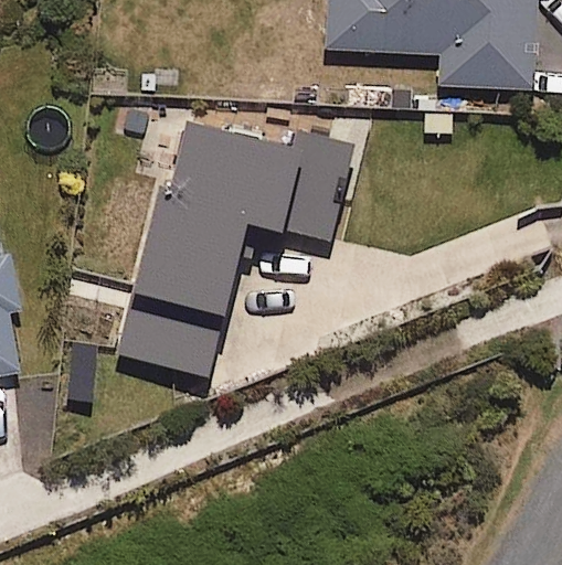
[(536,0),(329,0),(328,50),(441,54),(439,86),(533,89),(536,0)]
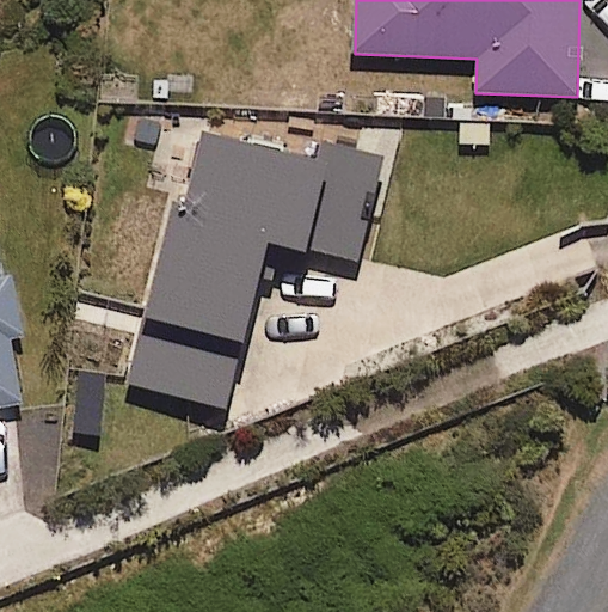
[(280,242),(362,261),(385,163),(392,164),(399,132),(363,123),(357,147),(326,140),(321,155),(207,128),(191,196),(170,191),(123,384),(227,409),(245,332),(257,335),(280,242)]
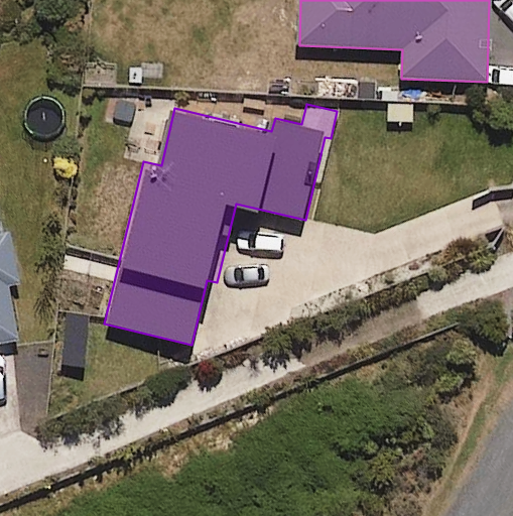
[(115,242),(131,161),(94,154),(78,235),(115,242)]
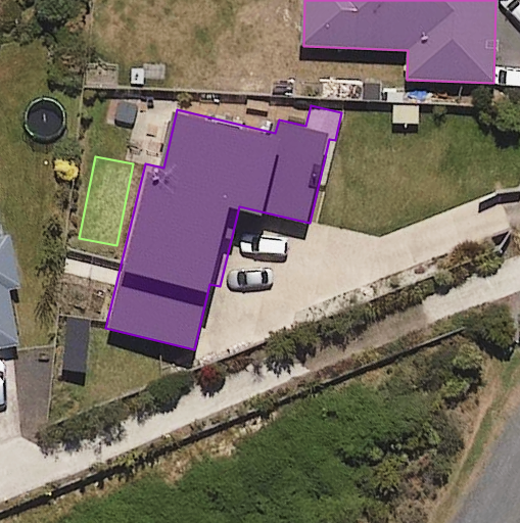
[(0,348),(18,345),(9,291),(20,289),(10,234),(0,236),(0,348)]
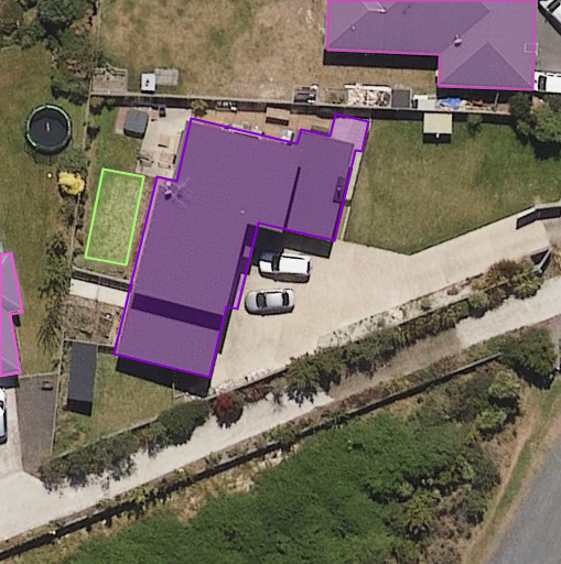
[(92,403),(95,348),(68,346),(66,401),(92,403)]
